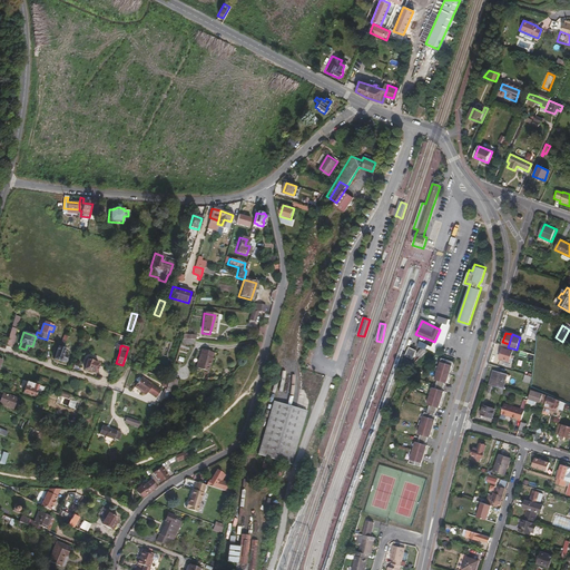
[(68,355),(62,353),(64,349),(57,346),(53,359),(60,361),(60,360),(65,362),(68,355)]
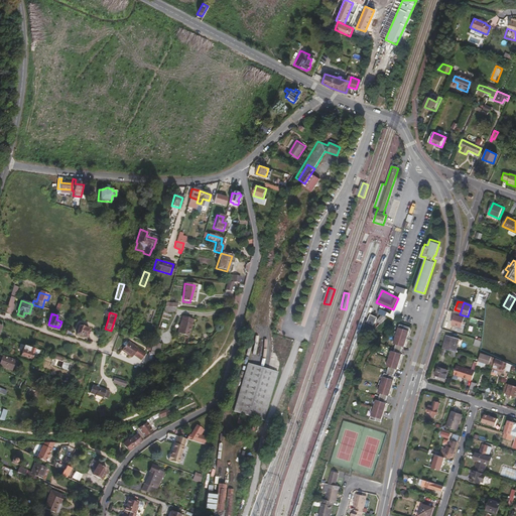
[(373,325),(377,317),(370,314),(367,323),(373,325)]
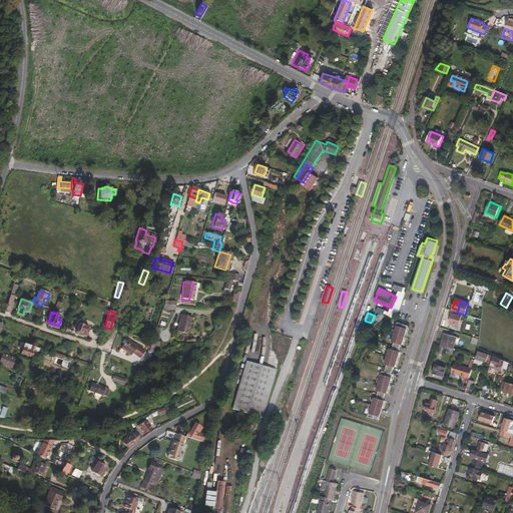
[(458,326),(461,317),(452,314),(449,323),(458,326)]
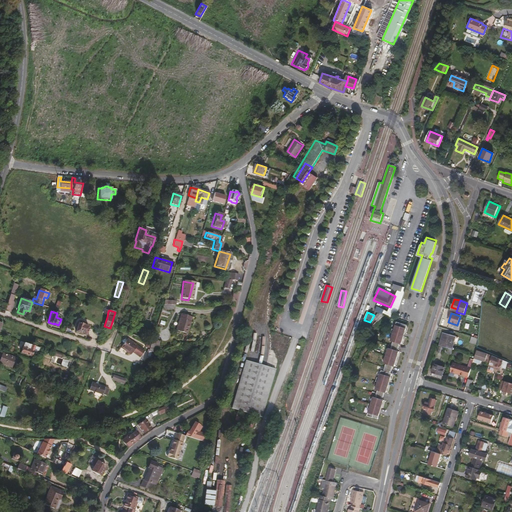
[(187,334),(190,322),(188,321),(189,317),(184,315),(179,332),(187,334)]
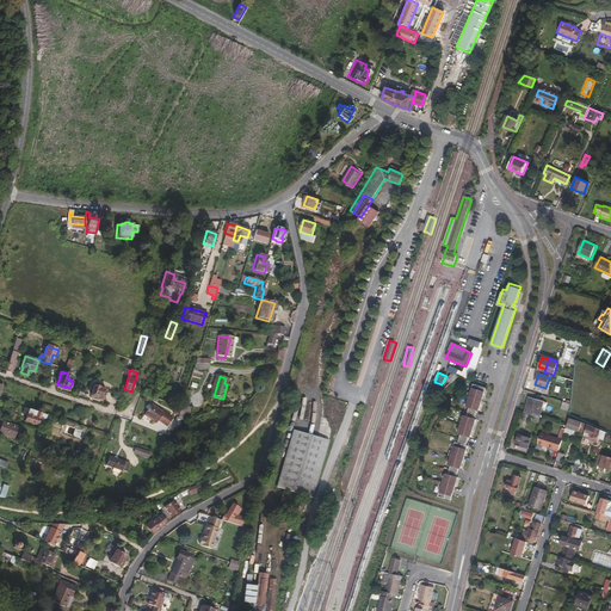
[(485,392),(486,387),(474,382),(470,392),(468,390),(467,395),(469,396),(482,400),(485,392)]
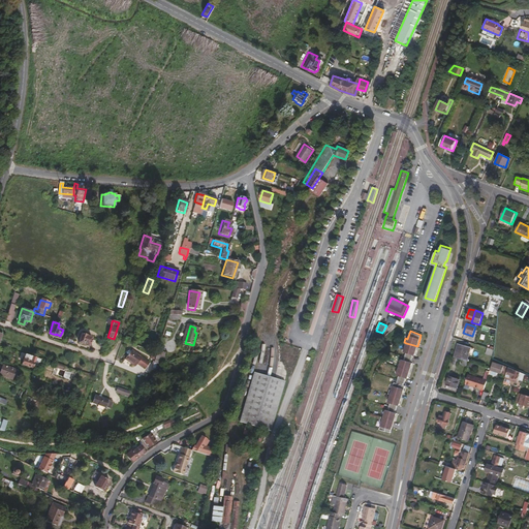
[(88,345),(90,338),(86,336),(81,334),(78,342),(83,344),(84,343),(88,345)]
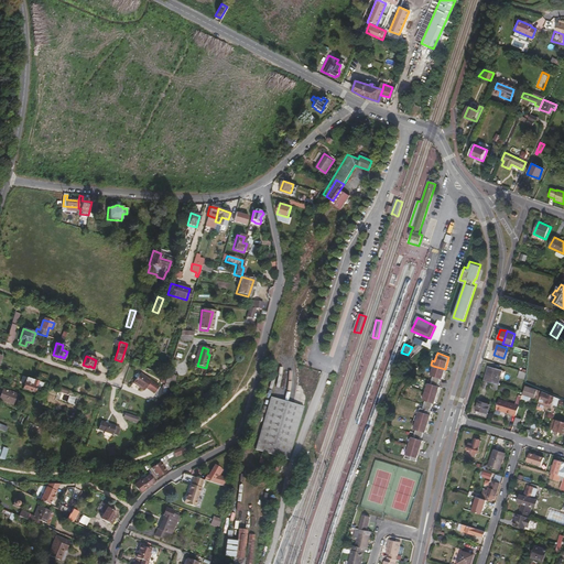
[(443,373),(445,369),(433,366),(431,375),(433,375),(431,379),(440,381),(441,378),(442,378),(443,373)]
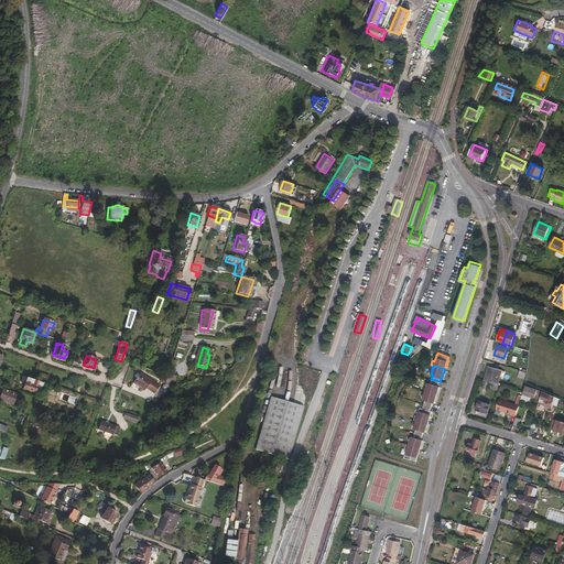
[(497,384),(501,370),(488,366),(484,380),(497,384)]
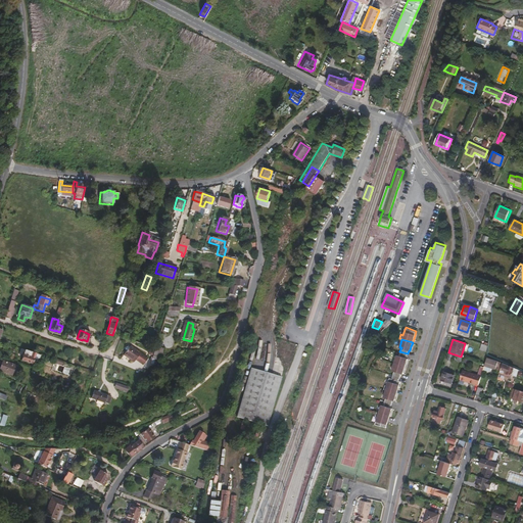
[(142,355),(129,346),(123,355),(133,363),(135,361),(138,363),(142,355)]
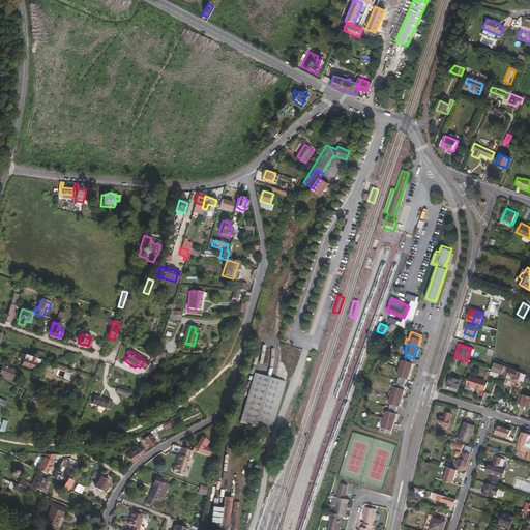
[(160,365),(165,353),(160,352),(156,364),(160,365)]
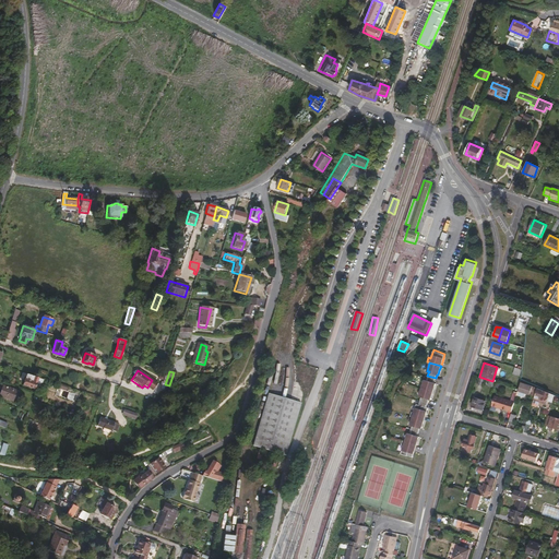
[(33,389),(36,378),(25,375),(22,385),(33,389)]
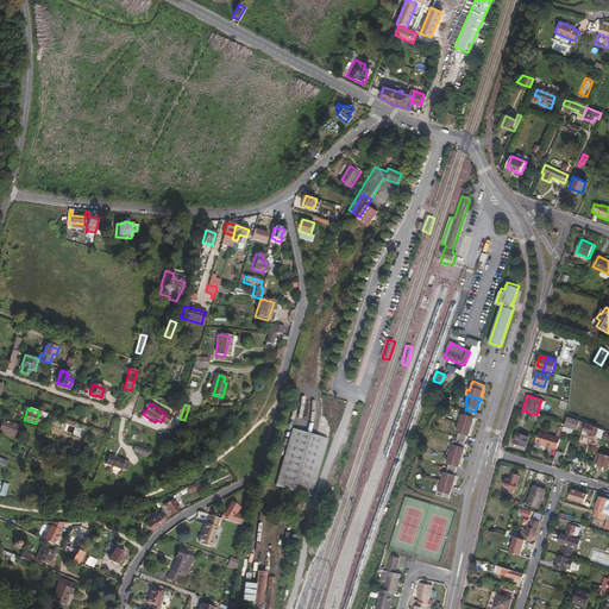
[(473,421),(475,416),(473,416),(475,412),(465,409),(464,414),(462,413),(459,421),(472,426),(473,421)]
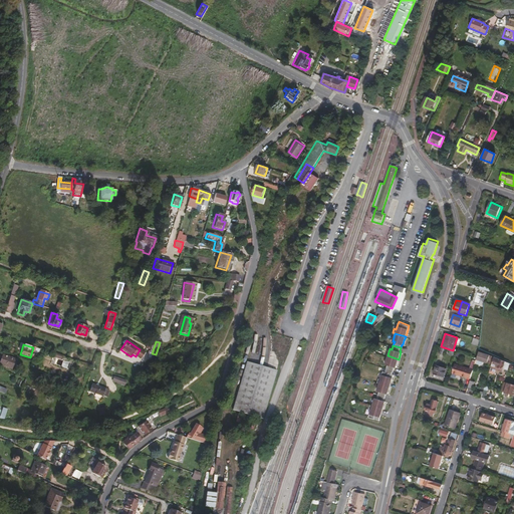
[(491,364),(493,356),(490,355),(489,355),(479,352),(477,359),(483,361),(487,363),(487,362),(491,364)]
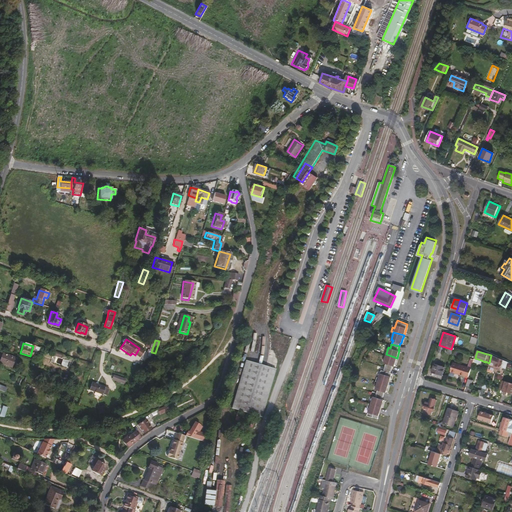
[(0,364),(9,368),(12,362),(2,358),(4,355),(1,354),(0,355),(0,364)]
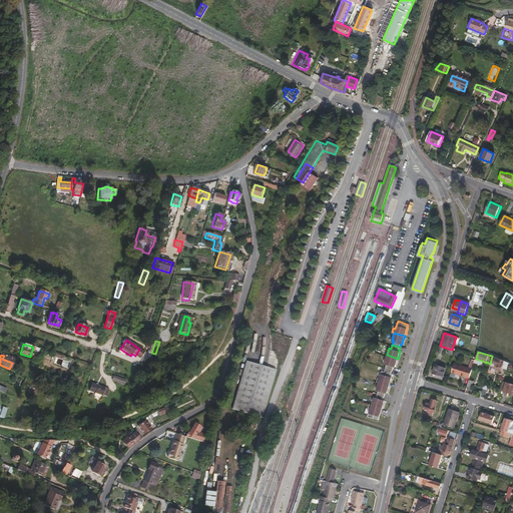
[(396,362),(398,359),(387,355),(385,363),(387,364),(386,367),(393,370),(394,366),(395,366),(396,362)]
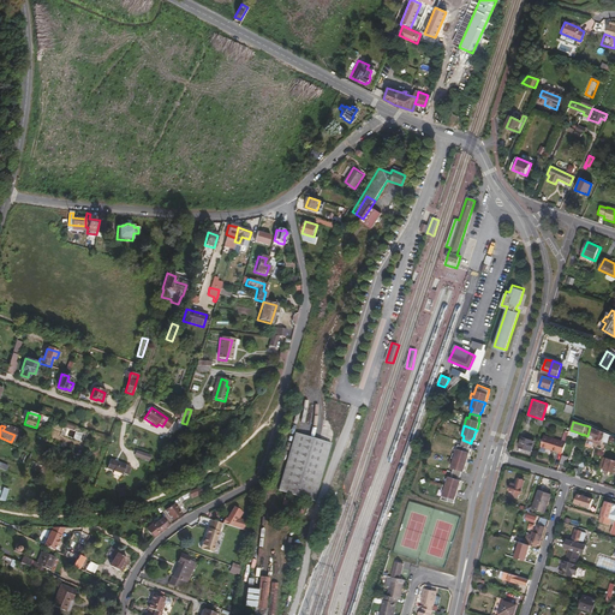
[(602,442),(604,434),(591,428),(587,440),(593,442),(593,440),(602,442)]
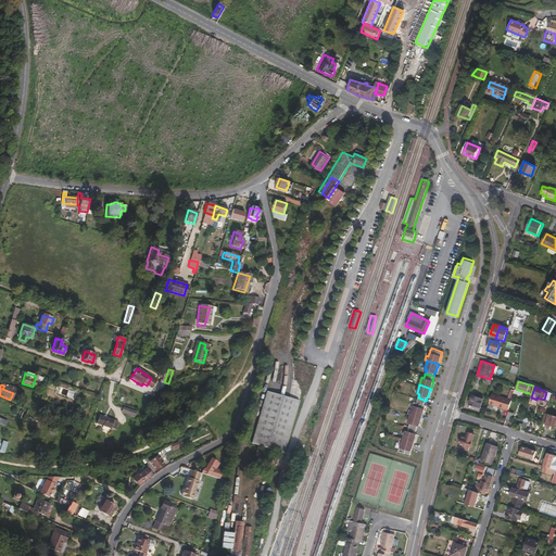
[(285,454),(300,402),(287,397),(281,396),(276,394),(272,393),(267,392),(252,444),(273,450),(277,451),(285,454)]
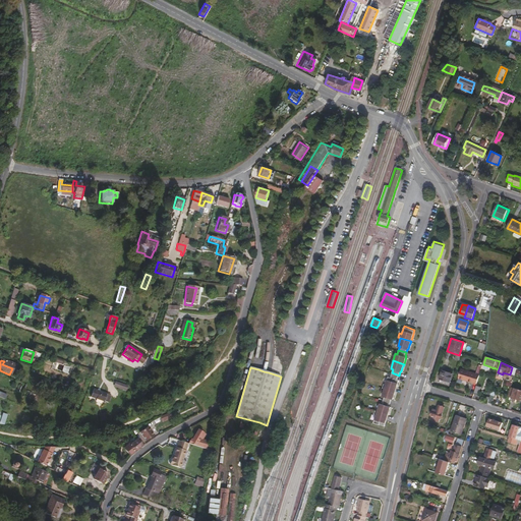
[(472,384),(475,373),(460,369),(457,379),(472,384)]
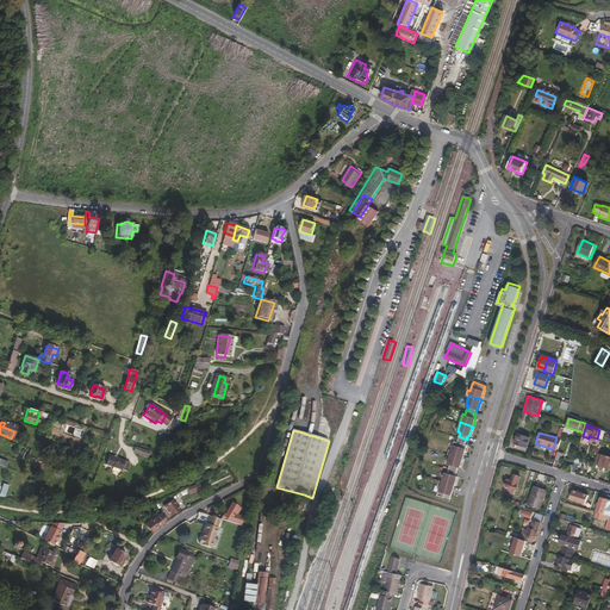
[(524,452),(529,437),(517,434),(512,448),(524,452)]
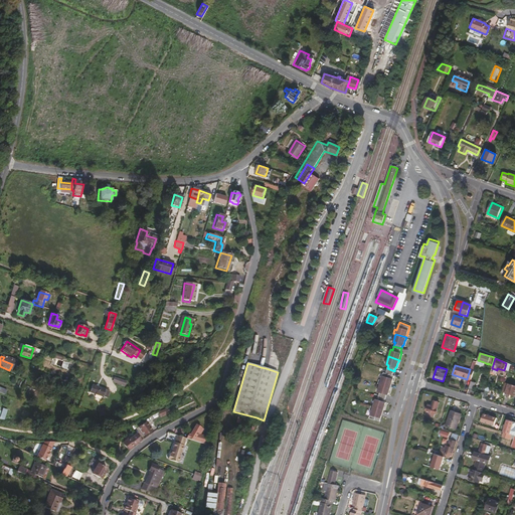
[(392,380),(394,375),(393,374),(394,371),(387,368),(385,372),(383,371),(381,379),(379,378),(377,383),(379,383),(390,387),(392,380)]
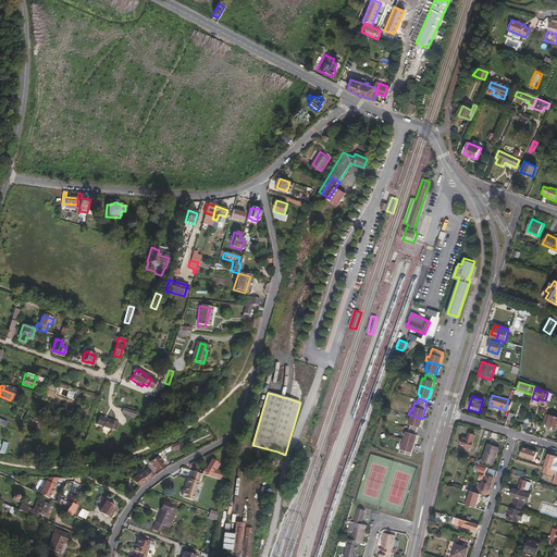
[(137,412),(124,408),(123,413),(136,418),(137,412)]
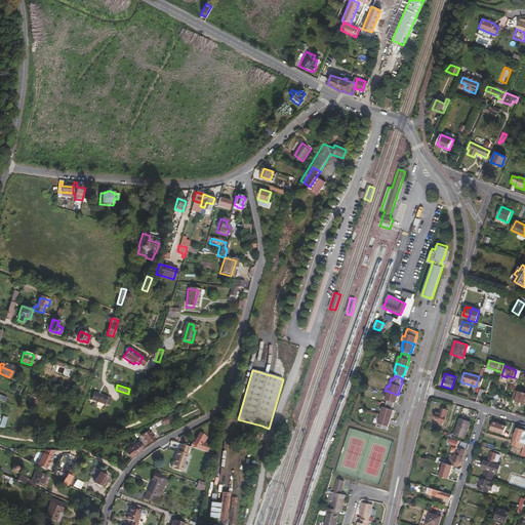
[(397,398),(398,395),(387,391),(385,399),(387,399),(386,403),(393,405),(395,402),(396,402),(397,398)]
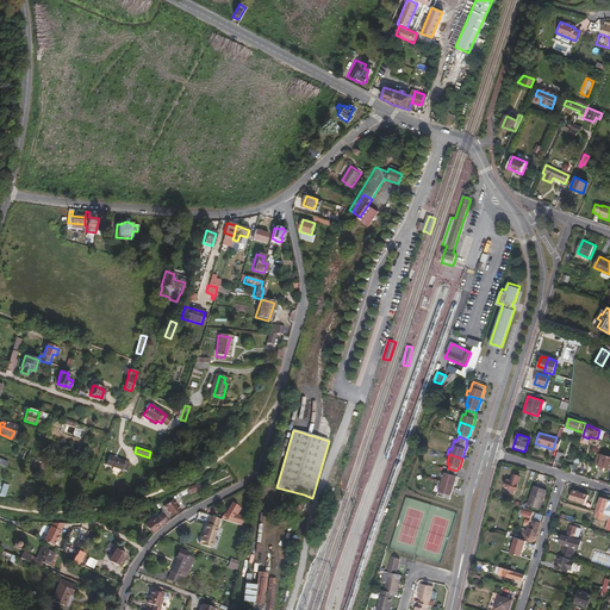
[(128,462),(106,455),(104,465),(124,471),(128,462)]
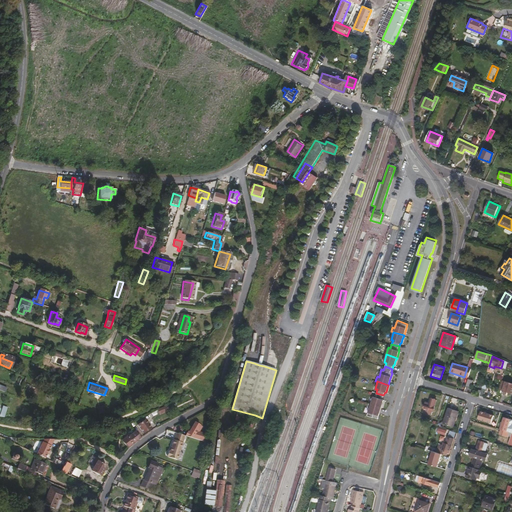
[(511,394),(511,393),(511,384),(505,382),(502,391),(511,394)]
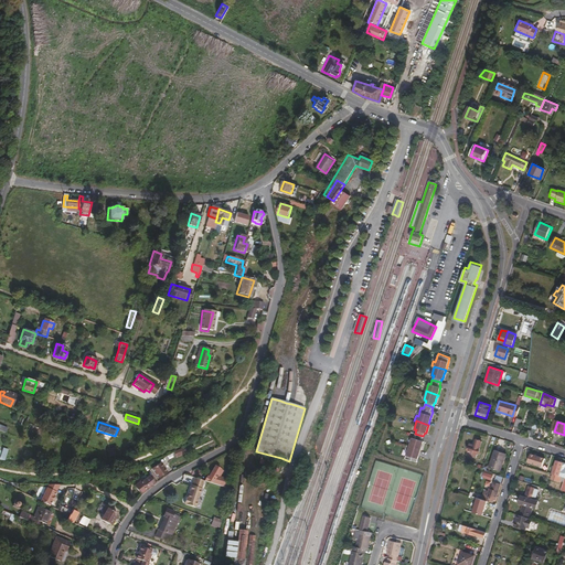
[(423,445),(424,440),(422,440),(423,436),(415,434),(414,438),(412,437),(409,445),(420,449),(423,445)]
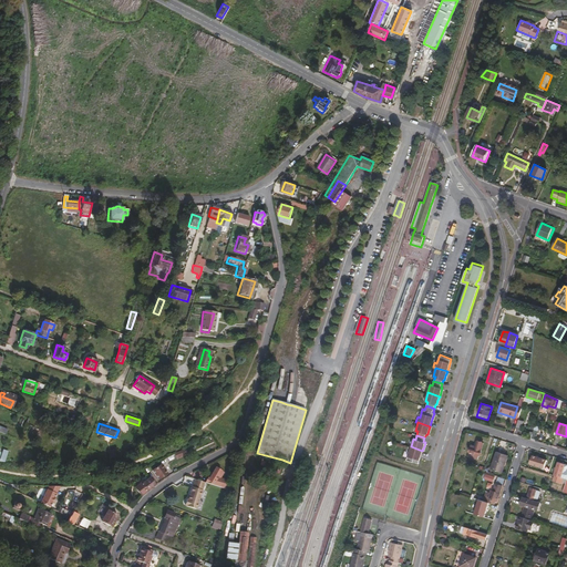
[(478,456),(483,444),(476,442),(475,446),(471,444),(467,453),(473,454),(472,459),(477,461),(478,455),(478,456)]
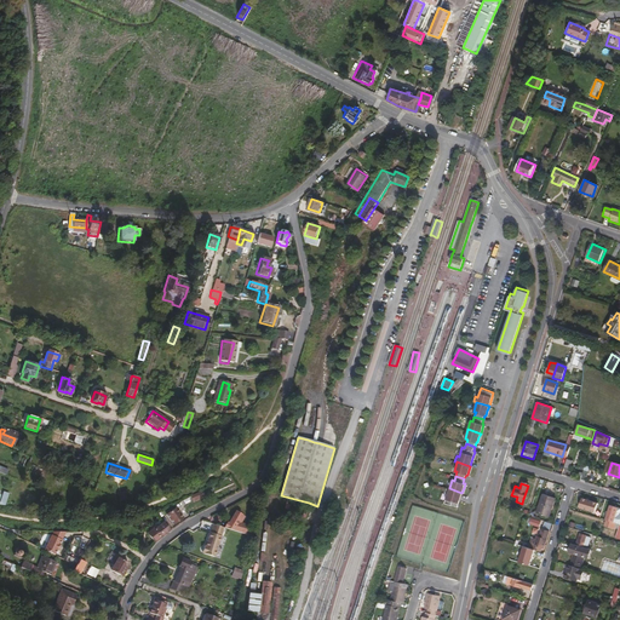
[(461,493),(449,488),(447,488),(445,493),(447,494),(445,503),(458,506),(460,500),(461,493)]
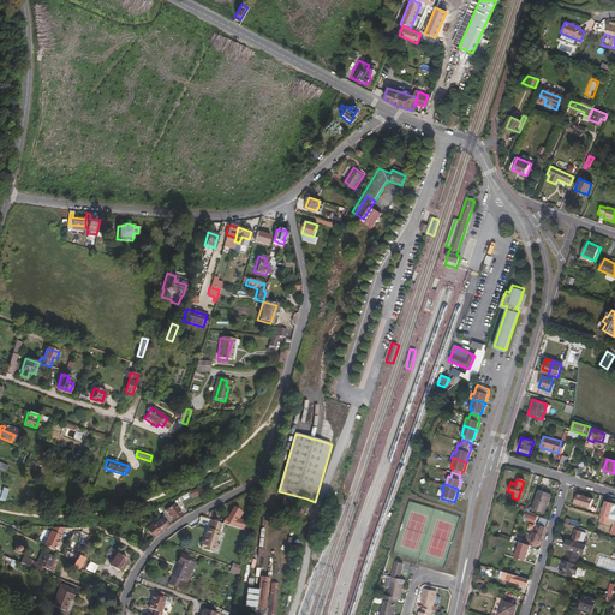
[(189,491),(191,499),(202,494),(199,488),(189,491)]
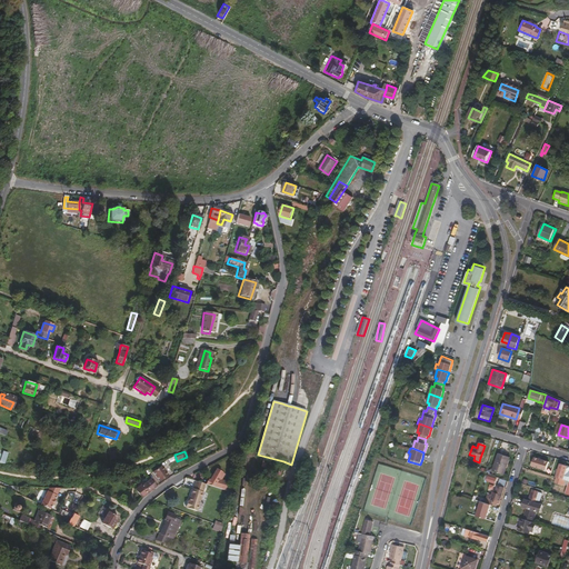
[(503,476),(509,458),(498,455),(492,471),(503,476)]
